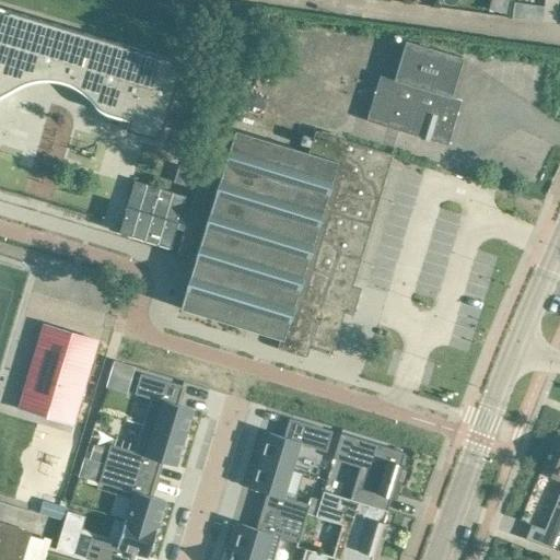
[(490,0),(489,9),(505,13),(508,0),(490,0)]
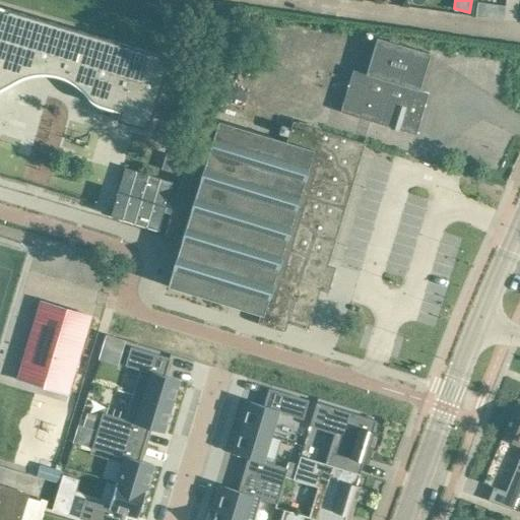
[(0,8),(0,90),(2,90),(12,84),(26,77),(37,75),(50,75),(63,77),(74,82),(82,89),(91,102),(100,107),(119,112),(116,120),(146,129),(166,60),(0,8)]
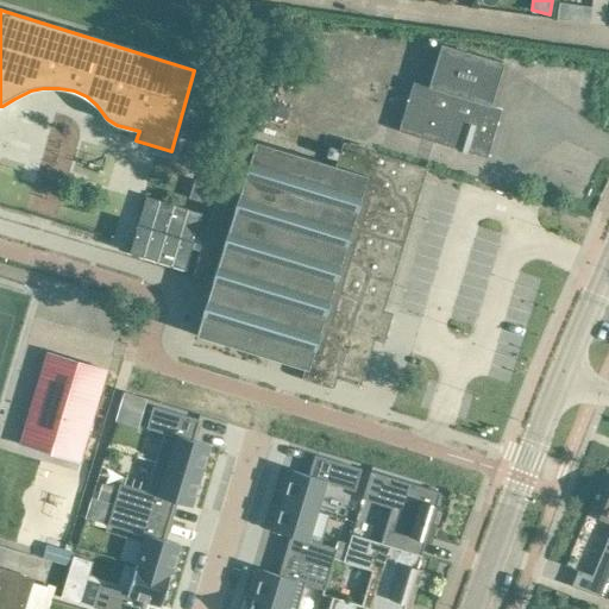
[(503,64),(481,57),(441,44),(428,87),(413,82),(399,131),(487,158),(501,110),(490,106),(503,64)]
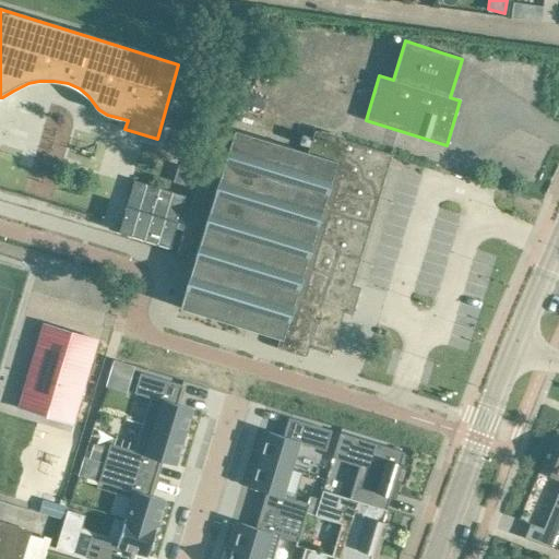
[(194,260),(180,308),(281,340),(278,348),(304,356),(307,347),(331,354),(345,308),(355,311),(355,310),(349,308),(355,290),(351,288),(391,154),(313,131),(307,153),(234,131),(221,175),(202,169),(176,254),(194,260)]
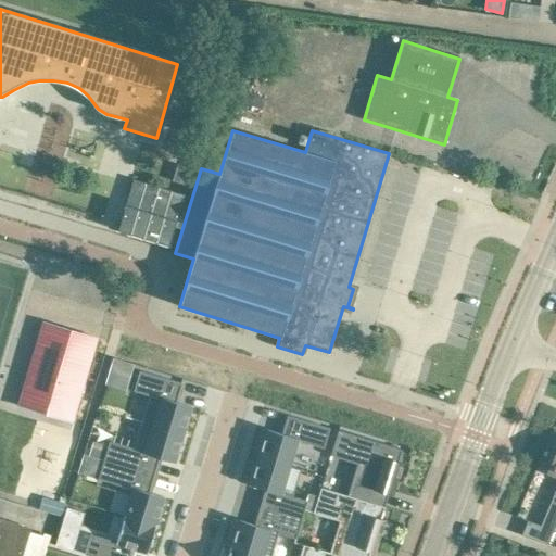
[(133,178),(116,235),(167,250),(184,194),(133,178)]
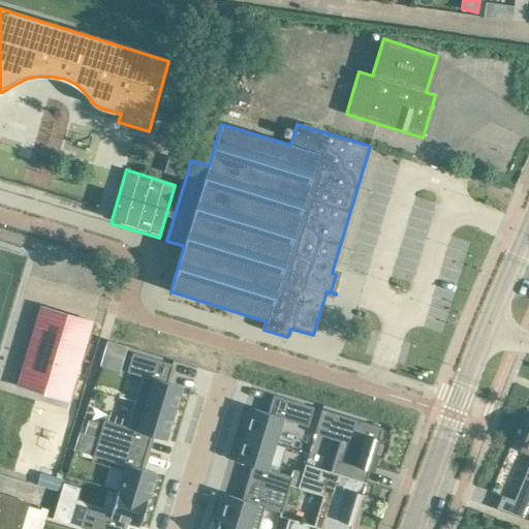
[(31,339),(34,340),(39,342),(25,389),(69,402),(93,322),(44,308),(40,307),(31,339)]
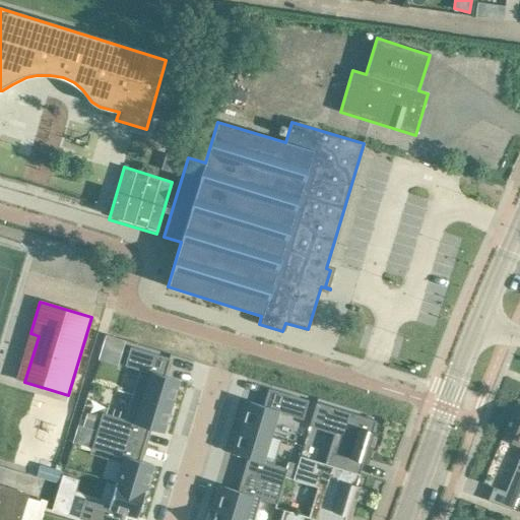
[(106,336),(100,353),(116,359),(122,341),(106,336)]
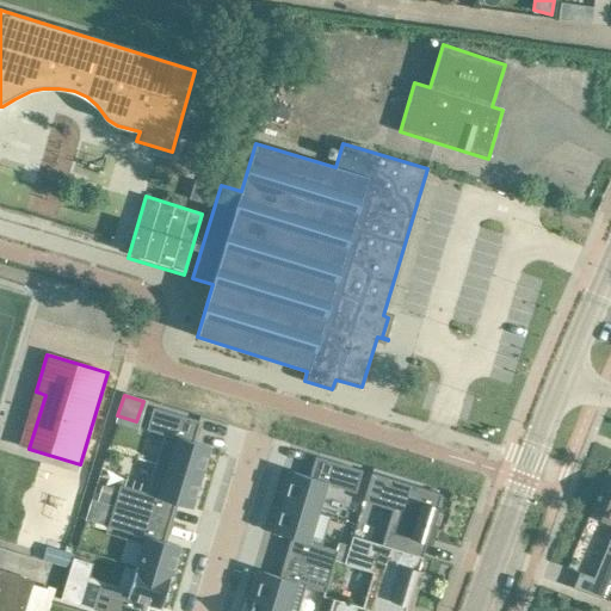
[(153,408),(147,430),(164,436),(155,464),(201,477),(210,446),(197,443),(193,442),(199,421),(153,408)]
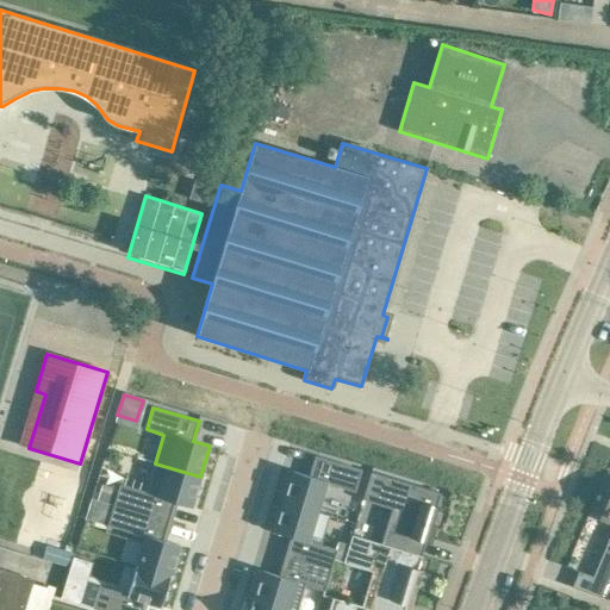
[(292,471),(284,502),(317,512),(325,484),(354,492),(361,470),(315,456),(309,477),(306,475),(292,471)]
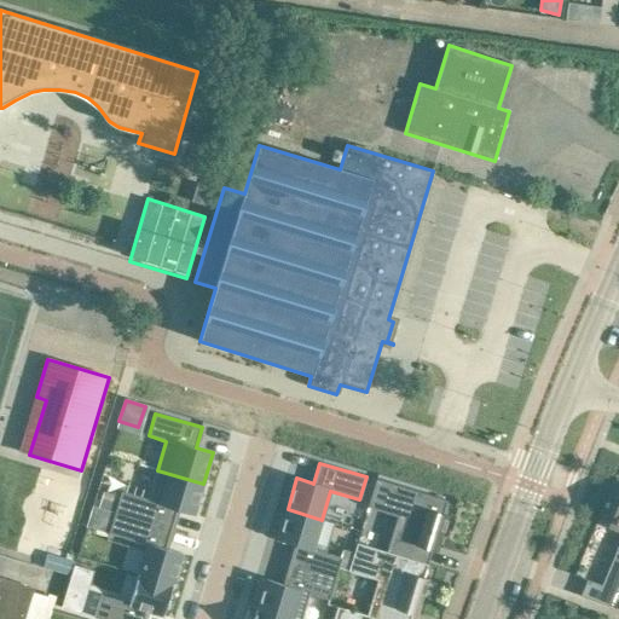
[(116,509),(115,513),(172,530),(178,510),(180,510),(194,515),(203,484),(157,470),(149,499),(122,491),(119,501),(116,509)]
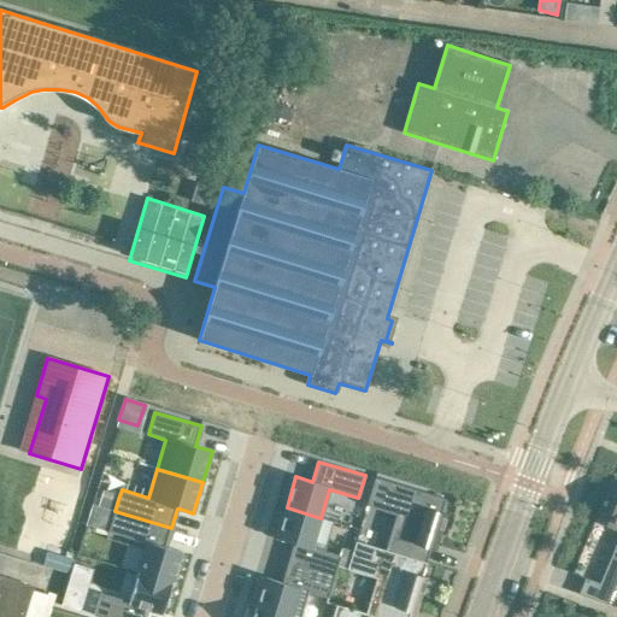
[(375,477),(366,506),(397,515),(386,550),(427,563),(432,547),(435,548),(436,548),(438,545),(439,538),(446,515),(441,513),(446,499),(375,477)]
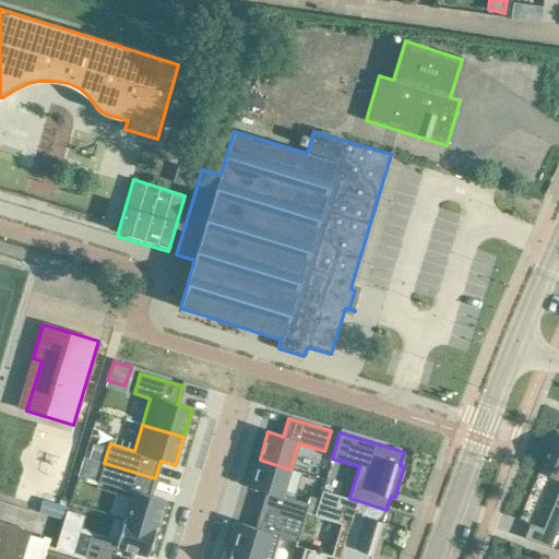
[(83,456),(80,470),(100,476),(104,463),(105,460),(107,452),(92,448),(88,458),(83,456)]
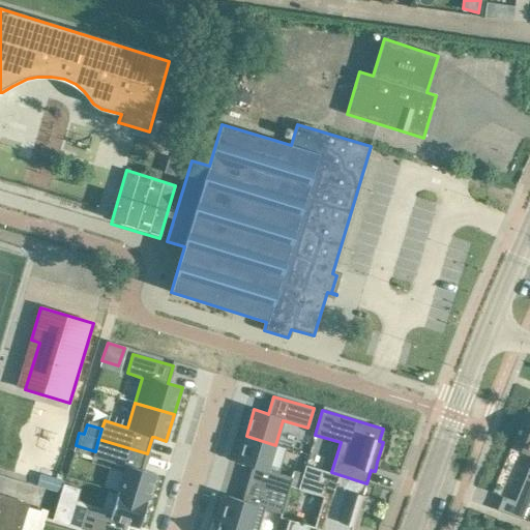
[(529,430),(522,450),(529,453),(529,465),(525,478),(526,478),(517,501),(502,496),(497,510),(522,520),(529,499),(529,430)]
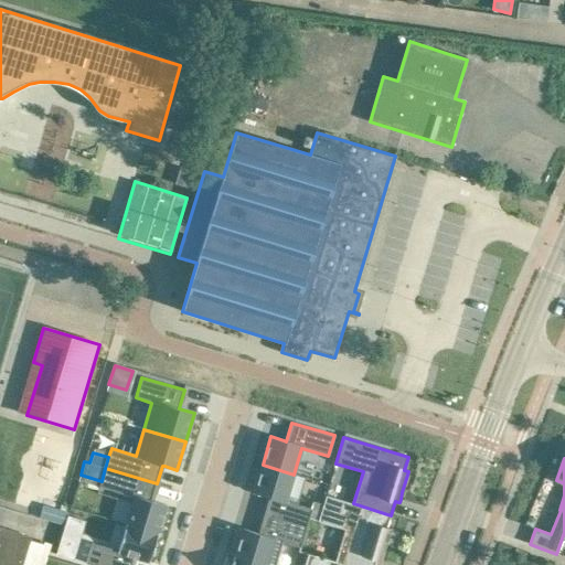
[(263,465),(254,493),(266,497),(269,498),(264,515),(307,529),(309,519),(312,509),(298,504),(286,501),(294,475),(263,465)]
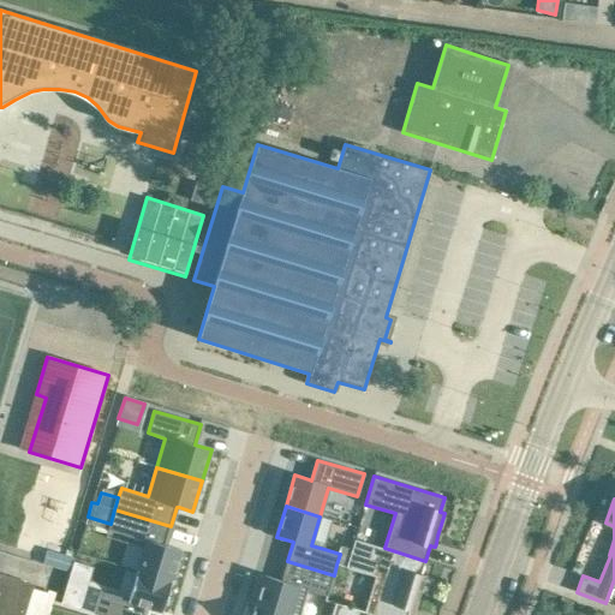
[(111,524),(108,530),(147,542),(138,569),(172,580),(181,550),(167,547),(165,545),(171,526),(114,509),(111,524)]
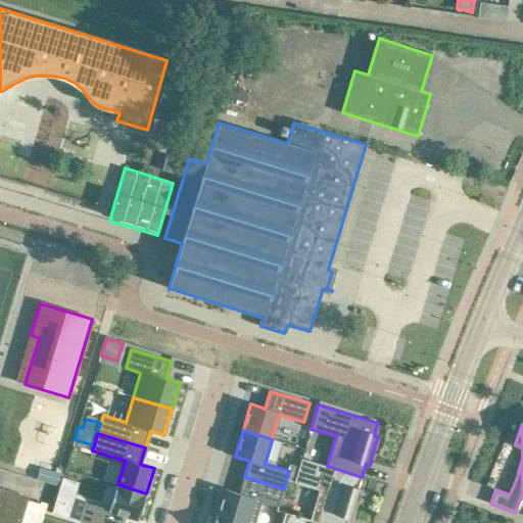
[(301,459),(294,482),(295,483),(319,490),(311,520),(321,522),(347,522),(349,518),(352,509),(355,510),(362,490),(358,489),(362,477),(327,466),(301,459)]
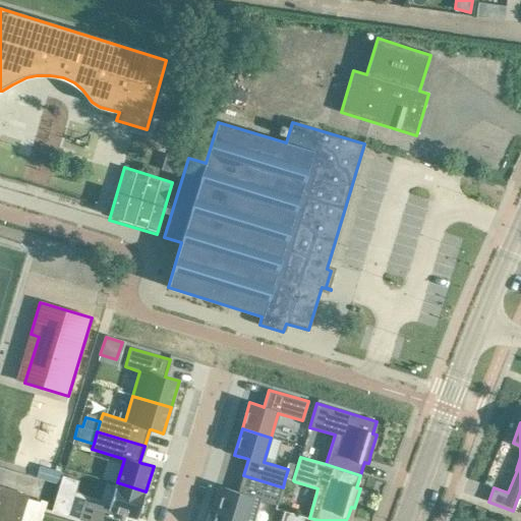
[(39,466),(36,478),(58,484),(61,473),(39,466)]
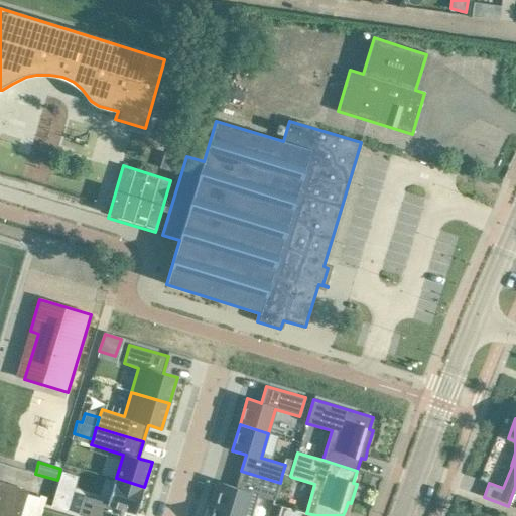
[(214,508),(214,509),(238,515),(251,515),(258,495),(275,500),(280,483),(241,471),(236,487),(234,486),(222,483),(215,508),(214,508)]
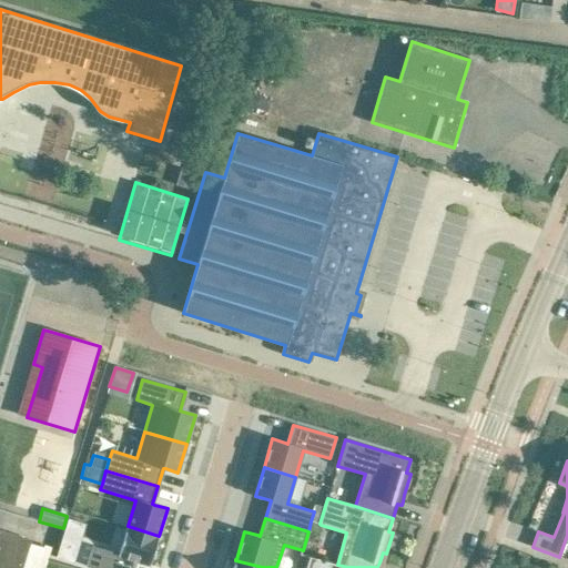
[(92,546),(87,566),(91,567),(132,567),(134,560),(138,561),(151,565),(160,536),(159,536),(128,526),(119,554),(92,546)]
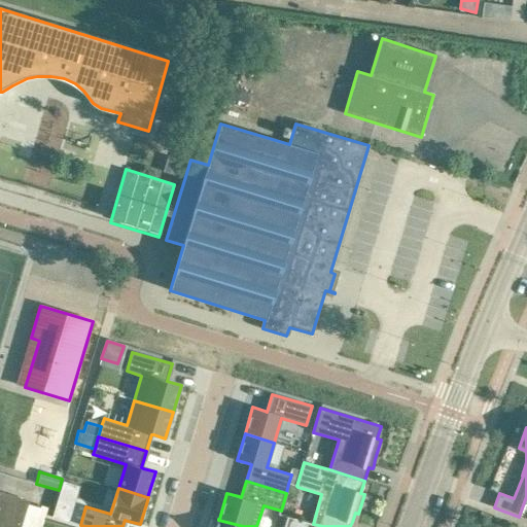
[(0,493),(0,526),(20,526),(28,502),(0,493)]
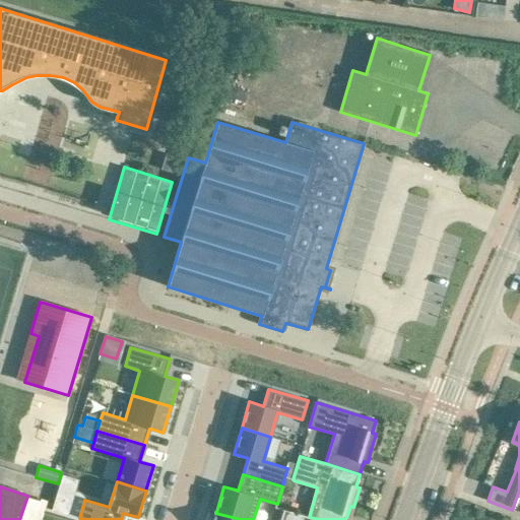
[(58,491),(52,511),(68,516),(74,496),(58,491)]
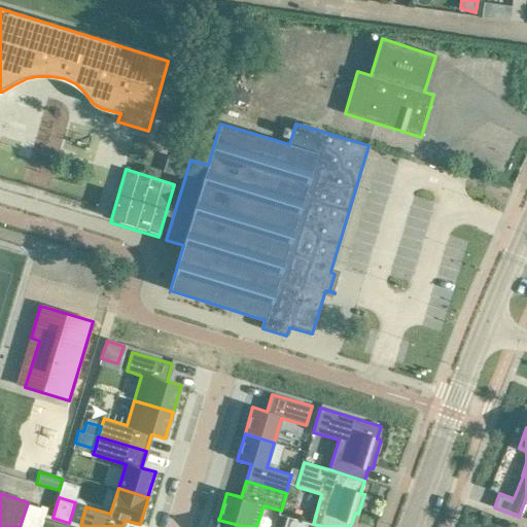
[(287,516),(283,526),(323,526),(313,524),(288,517),(287,516)]
